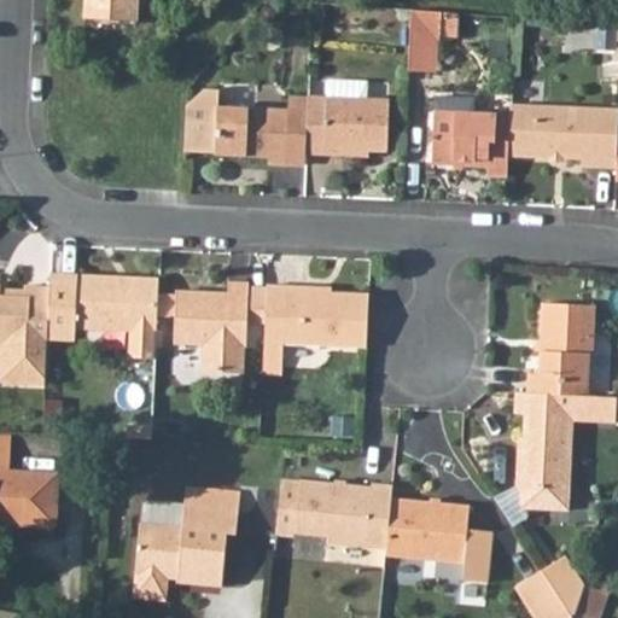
[(82,0),(82,12),(133,13),(133,0),(82,0)]
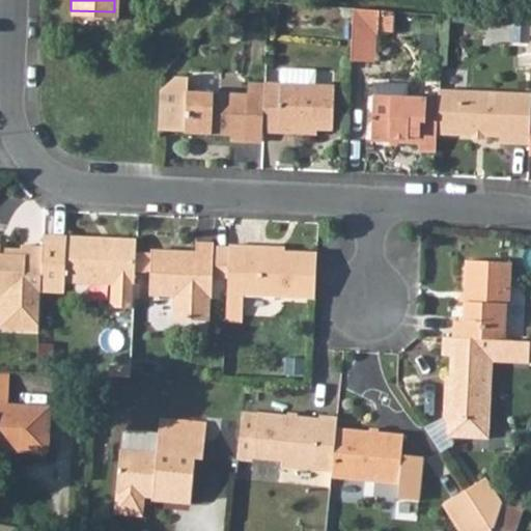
[(375,36),(381,36),(382,14),(356,11),(354,58),(373,59),(375,36)]
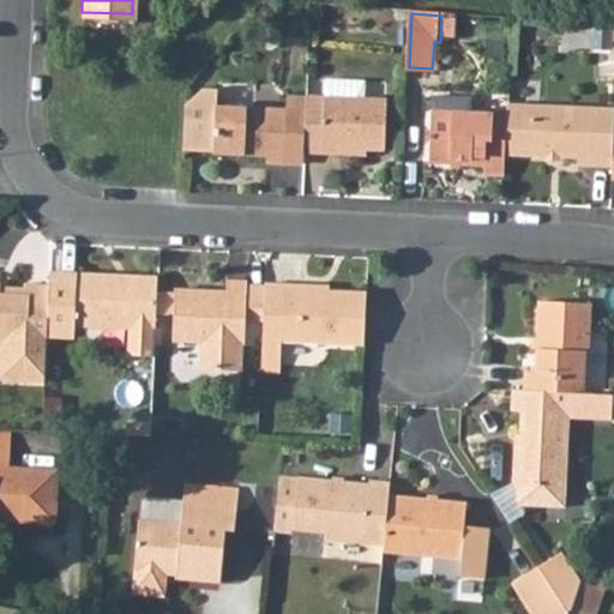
[(441,16),(440,42),(457,43),(458,17),(441,16)]
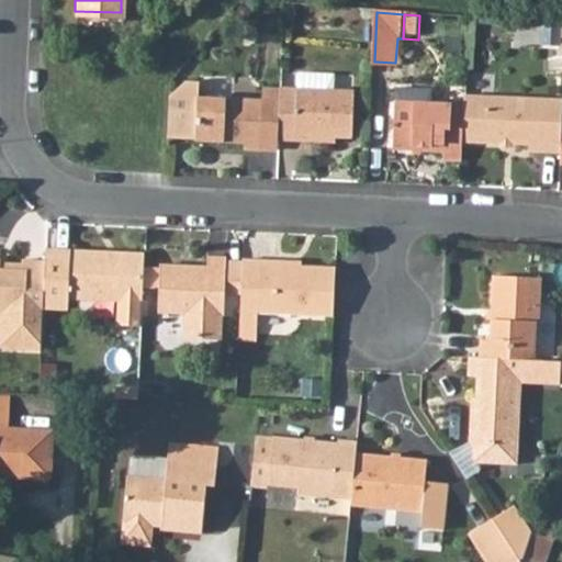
[(542,48),(560,49),(561,32),(543,31),(542,48)]
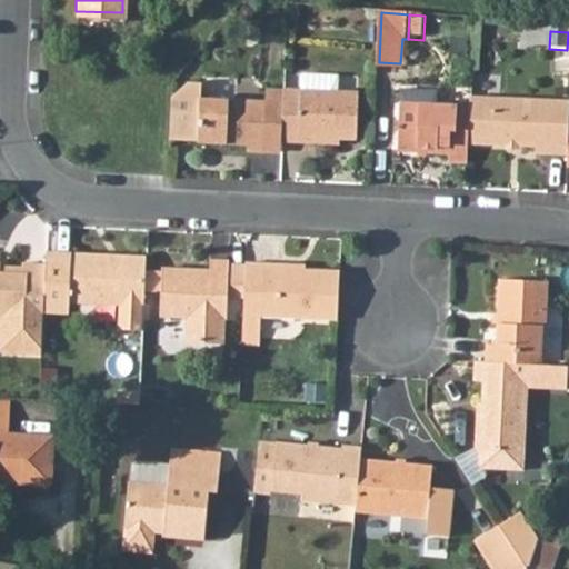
[(286,108),(283,143),(316,145),(318,138),(357,140),(359,96),(338,95),(339,78),(303,76),(303,92),(287,91),(286,108)]
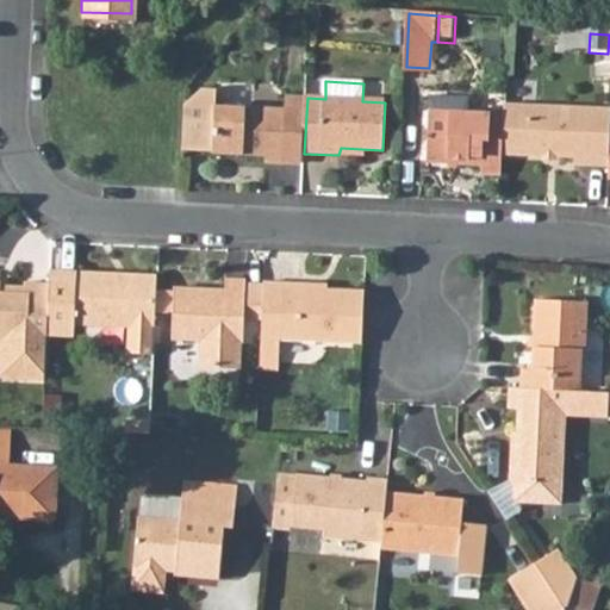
[(195,99),(193,145),(266,149),(266,159),(287,160),(290,114),(306,116),(307,98),(291,97),(290,105),(219,101),(219,86),(205,85),(195,92),(195,99)]
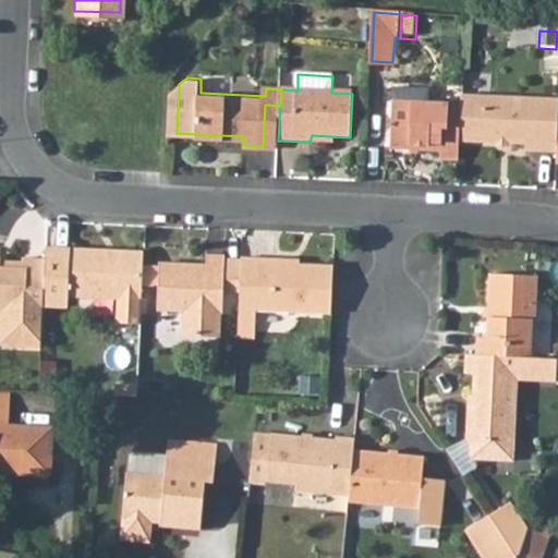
[(461,101),(459,141),(524,142),(525,153),(556,154),(556,132),(557,102),(557,97),(462,95),(461,101)]
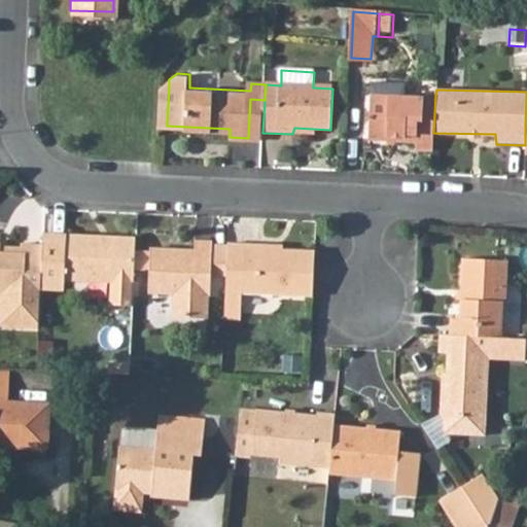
[(413,147),(432,149),(433,133),(435,96),(423,95),(415,94),(372,92),(370,130),(369,135),(375,136),(413,137),(413,147)]
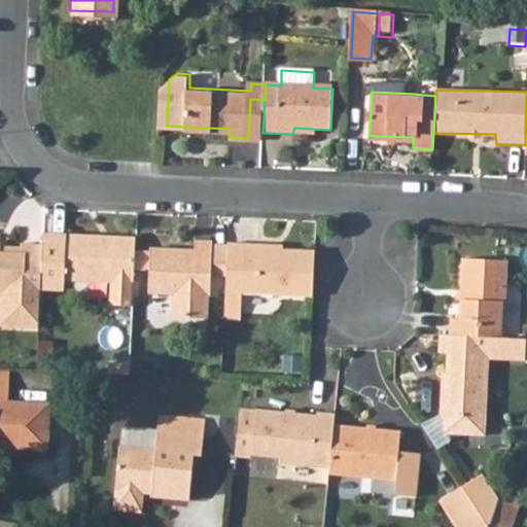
[(250,99),(248,138),(261,138),(262,133),(265,100),(250,99)]
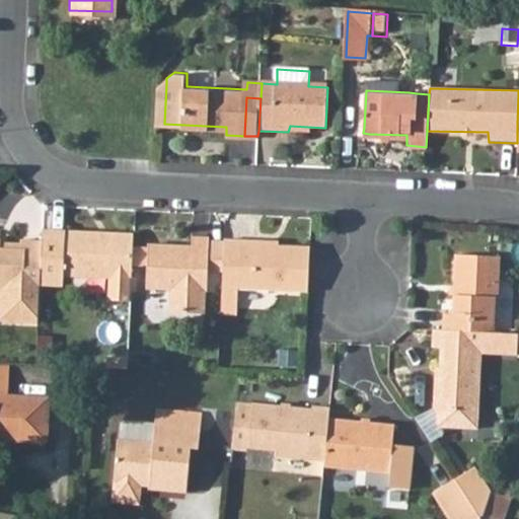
[(43,238),(40,284),(62,284),(62,274),(109,275),(132,276),(132,261),(133,239),(100,237),(100,231),(43,230),(43,238)]
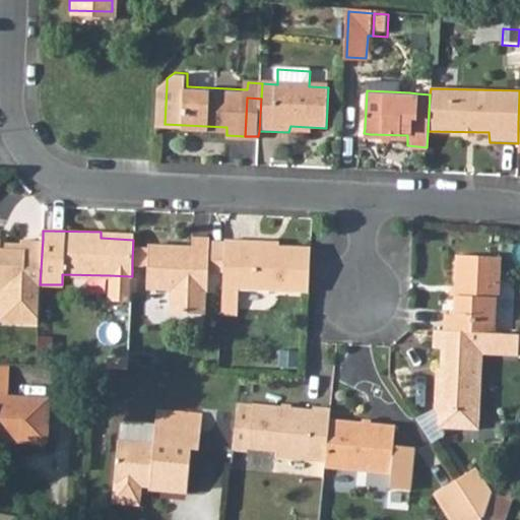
[(150,239),(147,281),(173,283),(173,307),(201,309),(203,275),(206,275),(207,264),(224,265),(225,237),(208,236),(209,233),(191,232),(190,250),(180,249),(180,241),(150,239)]
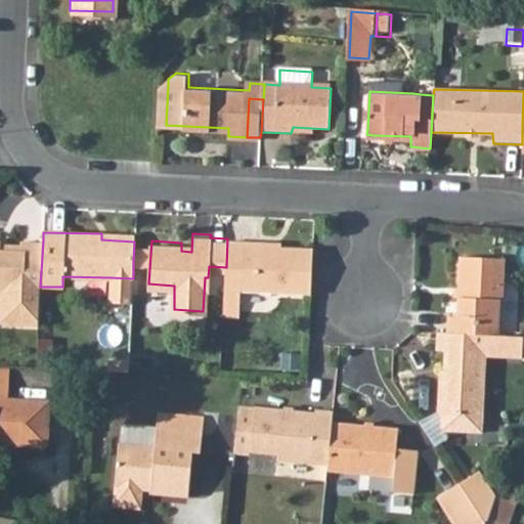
[(226,267),(224,310),(243,311),(243,291),(310,294),(313,247),(260,245),(260,239),(227,236),(227,238),(226,267)]
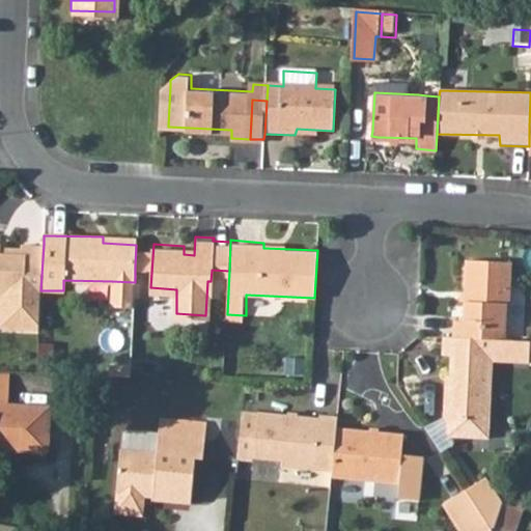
[(0,331),(1,333),(38,335),(40,290),(44,244),(20,242),(20,253),(0,252),(0,331)]
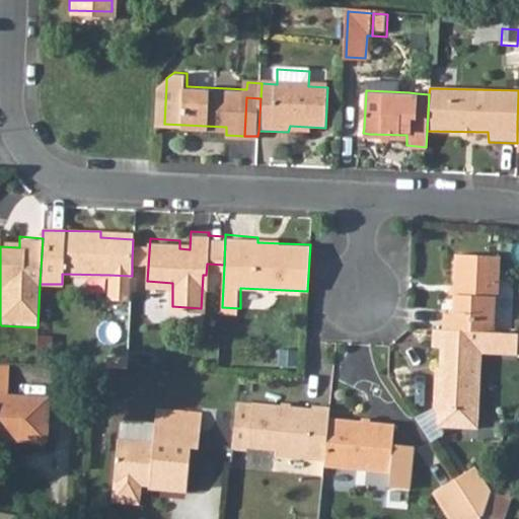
[(133,239),(132,261),(140,262),(141,238),(134,238),(133,239)]
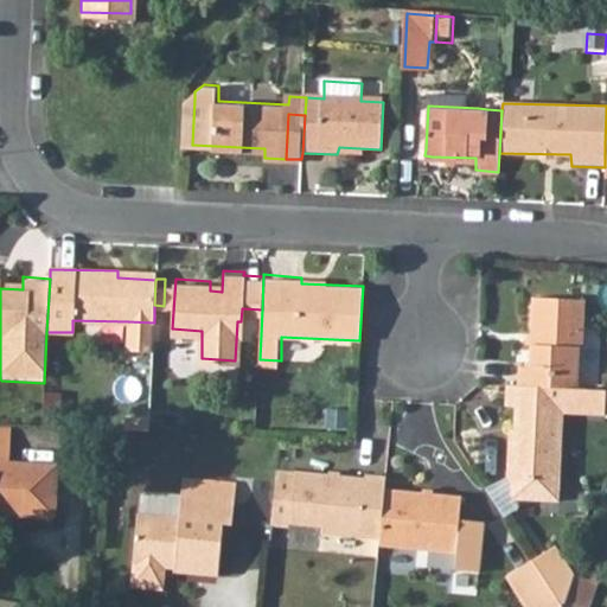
[(511,369),(511,393),(568,396),(569,352),(579,352),(579,306),(524,302),(521,369),(511,369)]
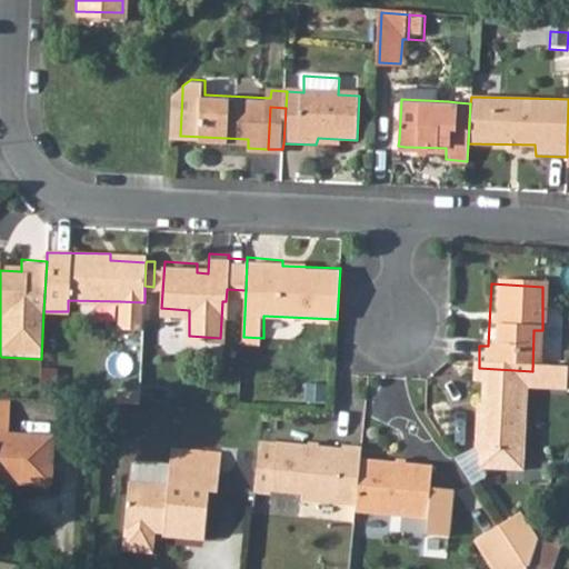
[(120,301),(119,327),(142,328),(145,302),(120,301)]
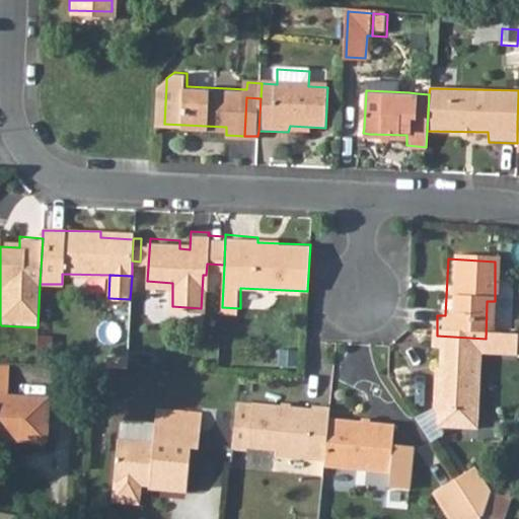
[(437,336),(429,336),(428,349),(438,349),(435,389),(429,388),(428,417),(432,417),(432,428),(435,431),(472,433),(473,412),(469,412),(470,392),(475,392),(477,359),(513,361),(514,356),(515,340),(486,339),(437,336)]
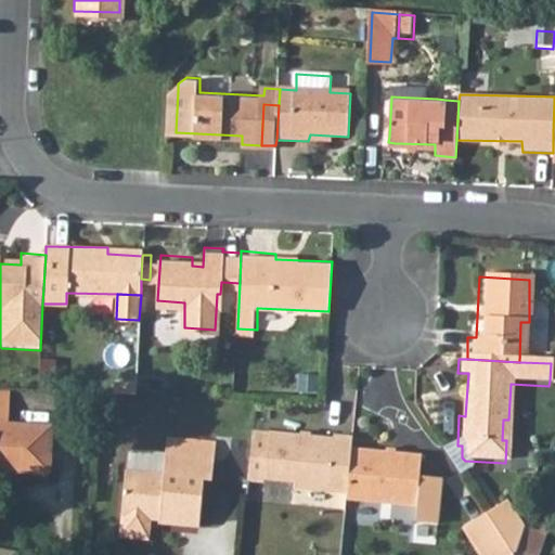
[(0,387),(0,403),(17,405),(18,388),(0,387)]
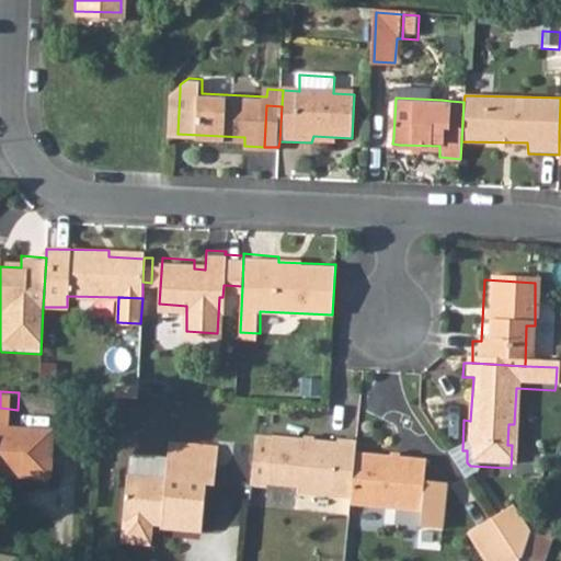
[(0,473),(1,468),(16,469),(16,478),(58,480),(61,431),(16,428),(18,410),(0,408),(0,473)]
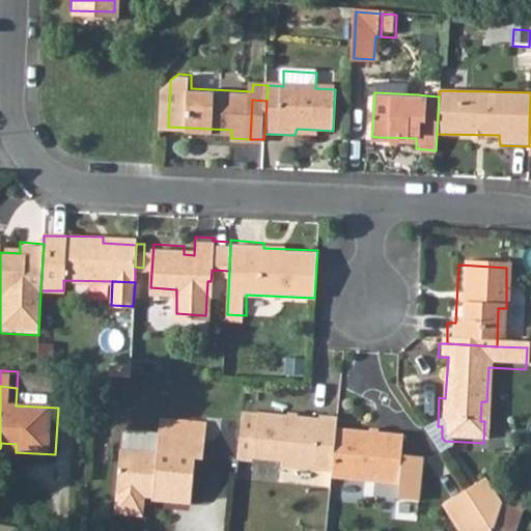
[(257,415),(253,455),(279,458),(279,466),(298,467),(298,463),(333,466),(336,427),(337,416),(316,415),(316,418),(257,413),(257,415)]
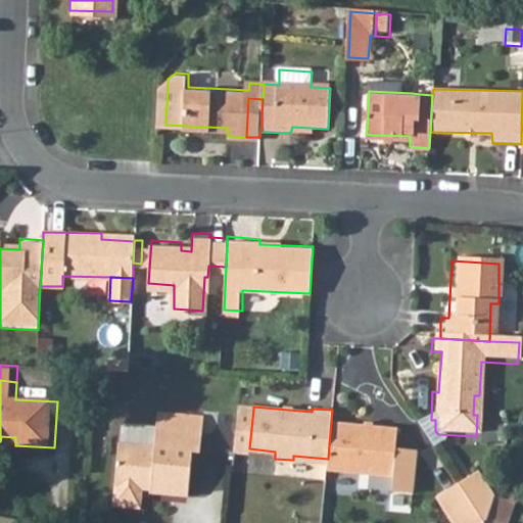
[(239,408),(236,447),(249,448),(253,409),(239,408)]
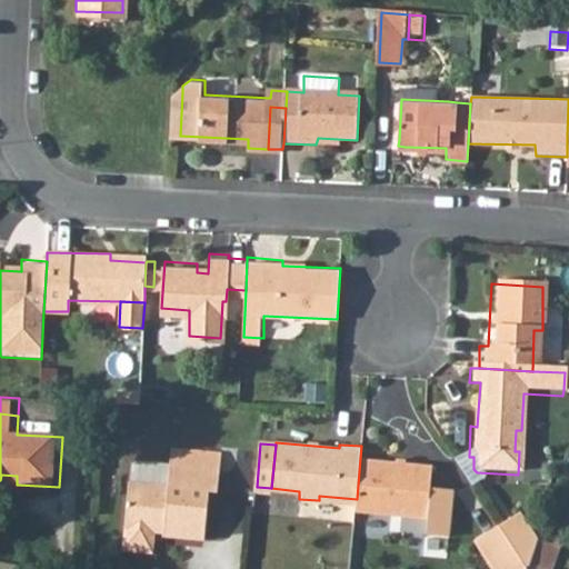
[(226,456),(178,450),(176,466),(173,488),(137,483),(136,483),(128,550),(158,555),(161,530),(169,531),(169,537),(208,541),(213,493),(221,495),(226,456)]
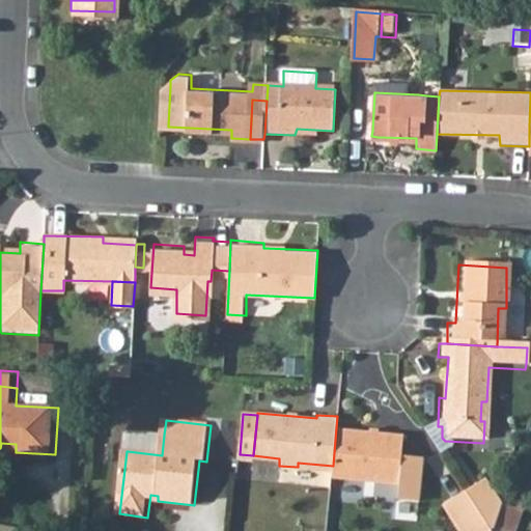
[(333,466),(332,476),(399,482),(399,494),(420,495),(422,452),(414,452),(415,443),(406,442),(407,432),(340,425),(336,427),(333,466)]
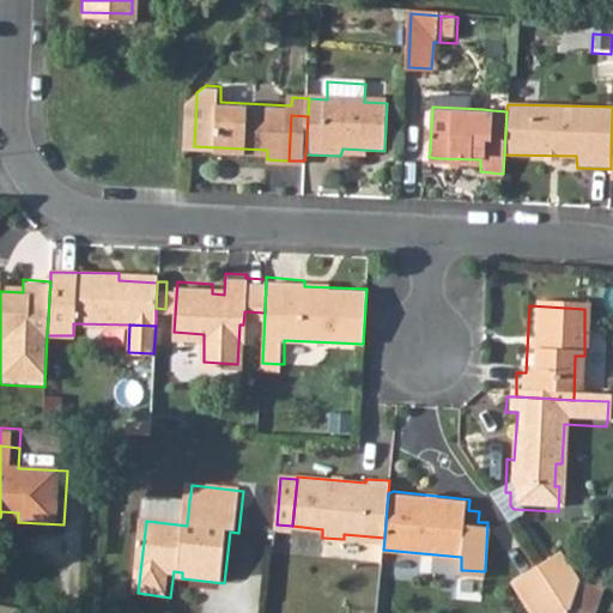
[(150,498),(147,521),(187,526),(189,502),(150,498)]
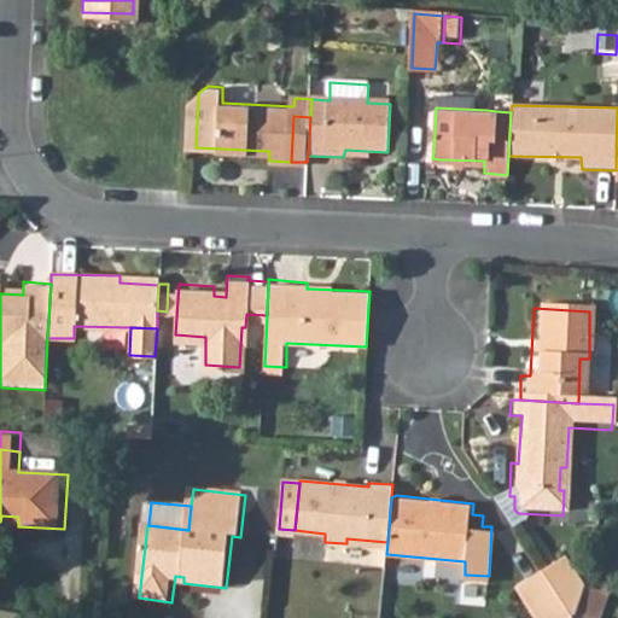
[(543,567),(575,611),(578,602),(587,579),(566,551),(543,567)]
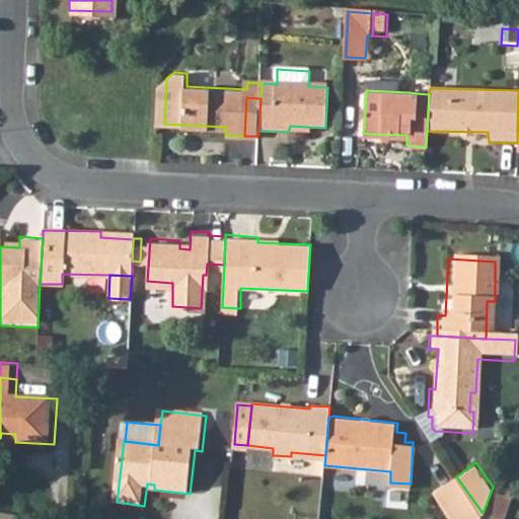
[(483,513),(456,476),(436,492),(455,518),(458,518),(479,515),(483,513)]
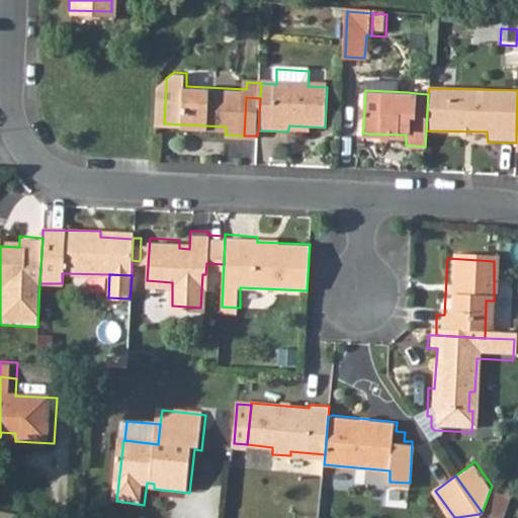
[(492,486),(485,505),(502,512),(509,493),(492,486)]
